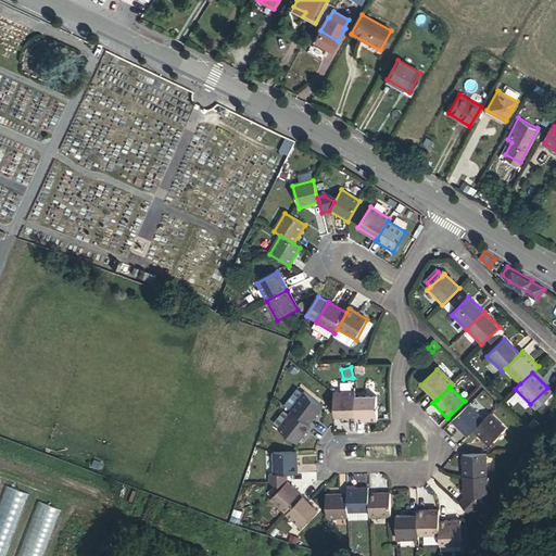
[(547,388),(530,404),(535,409),(553,393),(547,388)]
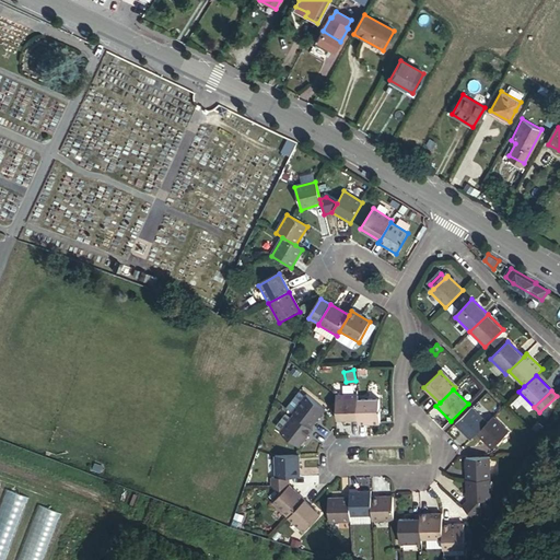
[(359,420),(358,400),(358,396),(336,396),(337,420),(359,420)]
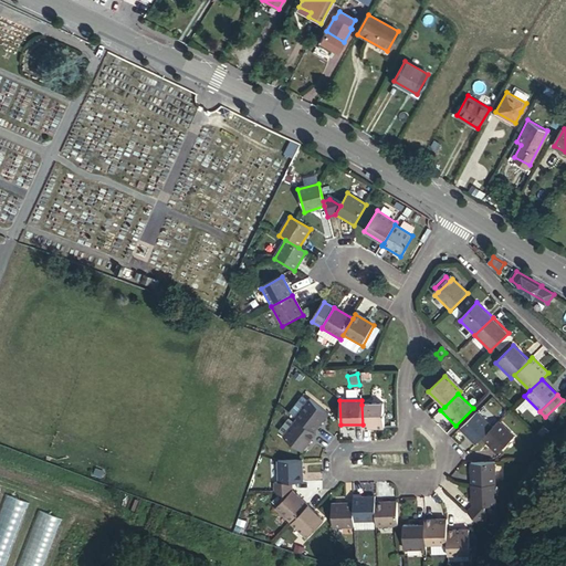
[(300,421),(314,432),(328,415),(312,401),(297,420),(300,421)]
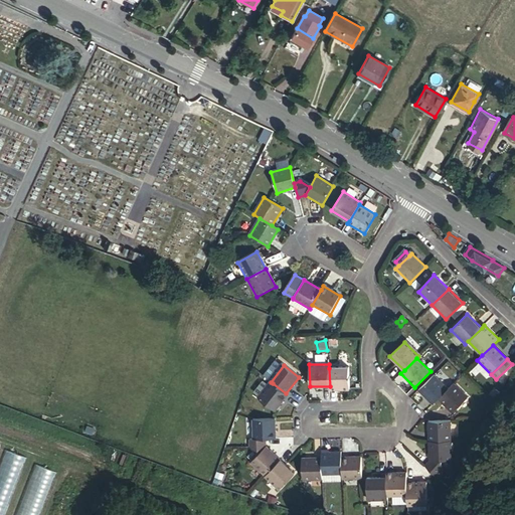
[(330,390),(349,389),(350,389),(349,367),(329,368),(330,386),(330,390)]
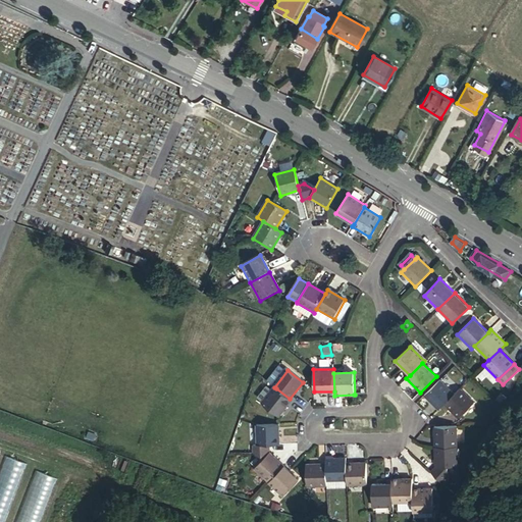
[(440,380),(424,397),(438,410),(446,404),(455,395),(440,380)]
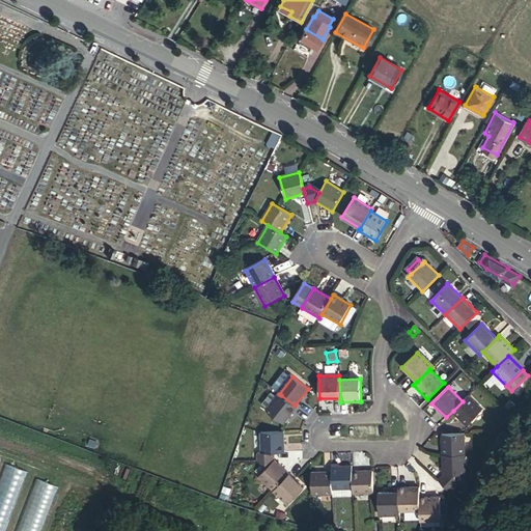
[(463,401),(453,411),(467,424),(483,408),(469,394),(463,401)]
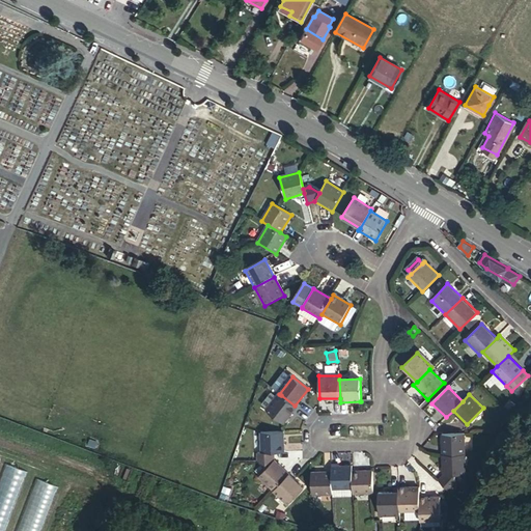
[(297,408),(295,406),(281,395),(268,413),(283,425),(297,408)]
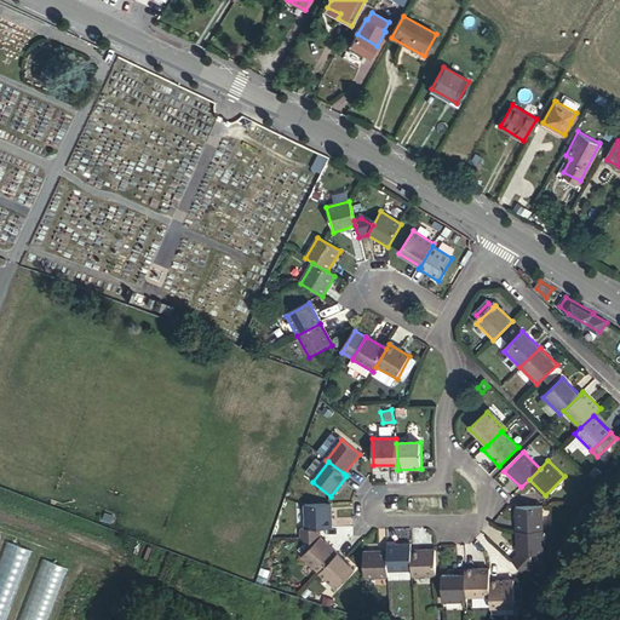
[(331,529),(331,505),(306,506),(306,530),(320,530),(331,529)]
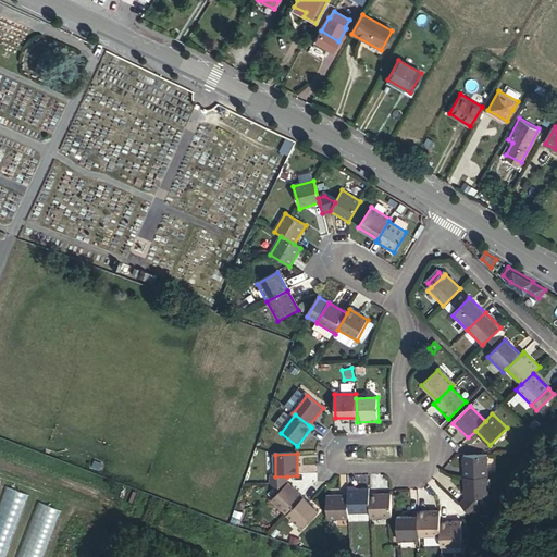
[(489,477),(487,455),(462,456),(463,477),(489,477)]
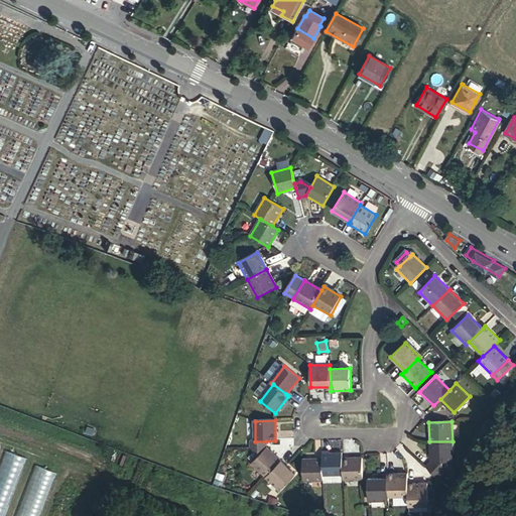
[(266,447),(266,441),(255,441),(250,441),(249,449),(258,458),(266,447)]
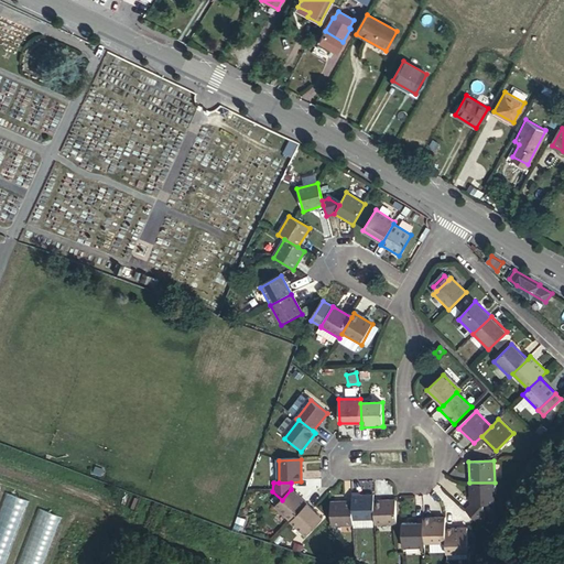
[(495,483),(469,483),(470,503),(485,502),(495,501),(495,483)]
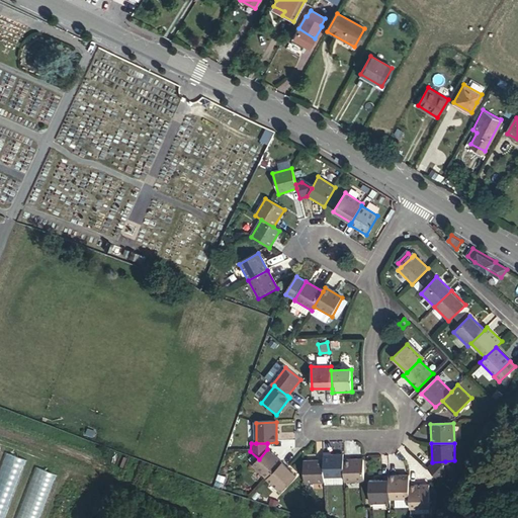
[(252,466),(267,480),(282,462),(267,449),(259,459),(252,466)]
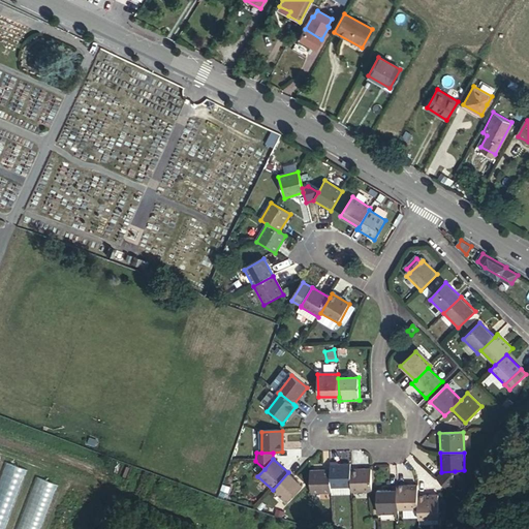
[(331,466),(331,471),(332,489),(352,488),(352,470),(351,465),(331,466)]
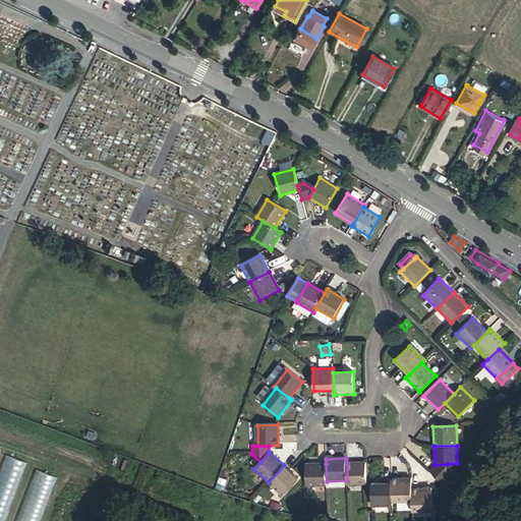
[(366,485),(365,462),(347,463),(347,480),(347,485),(366,485)]
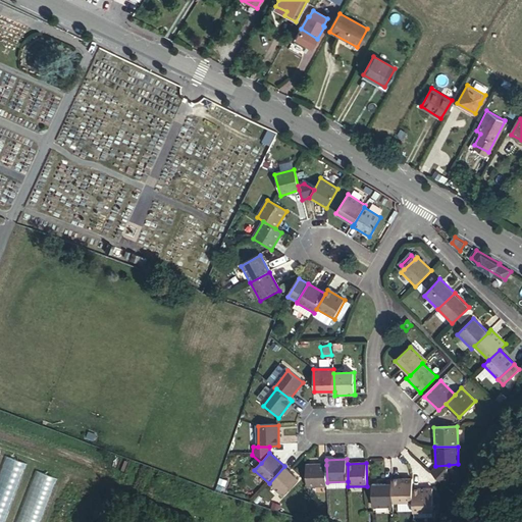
[(307,465),(307,488),(327,487),(327,482),(326,465),(307,465)]
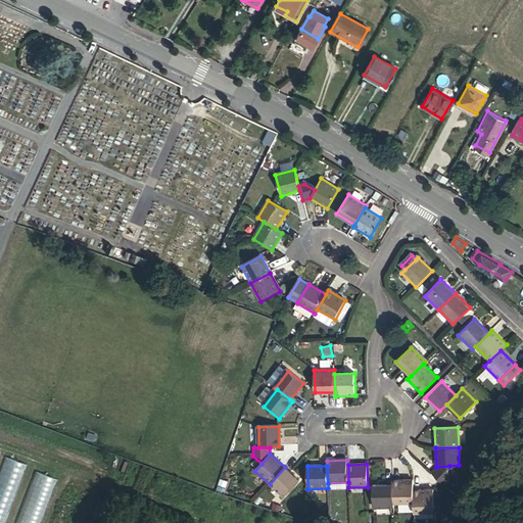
[(431,474),(443,485),(449,478),(449,466),(436,467),(431,474)]
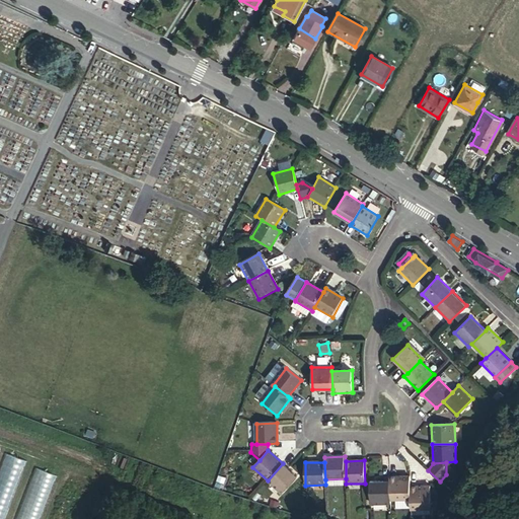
[(283,463),(268,480),(283,496),(298,477),(283,463)]
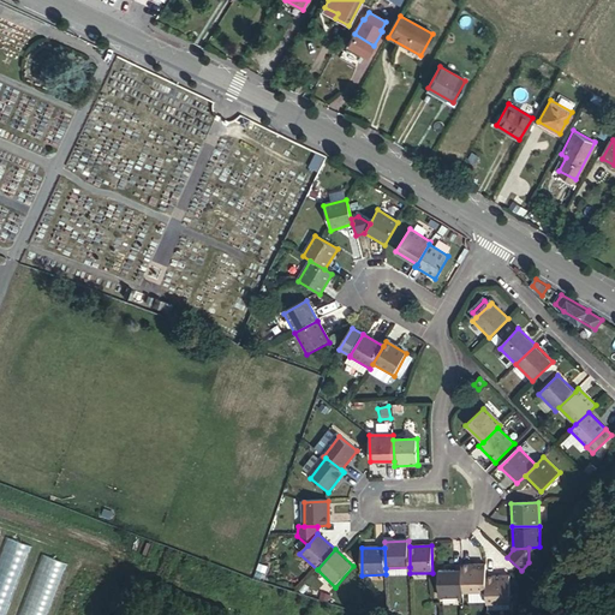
[(487,591),(485,577),(485,565),(463,566),(463,571),(463,592),(487,591)]
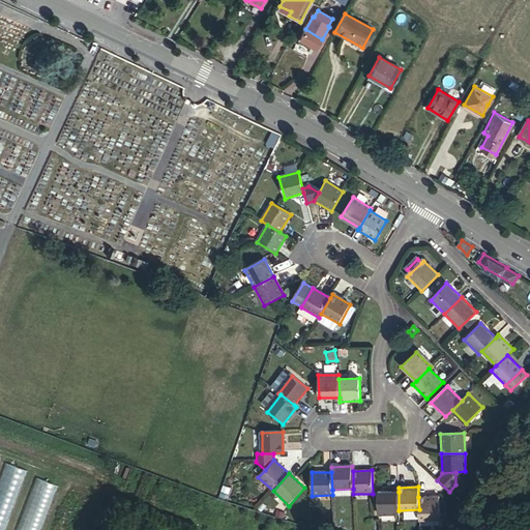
[(399,510),(399,492),(378,493),(379,516),(399,514),(399,510)]
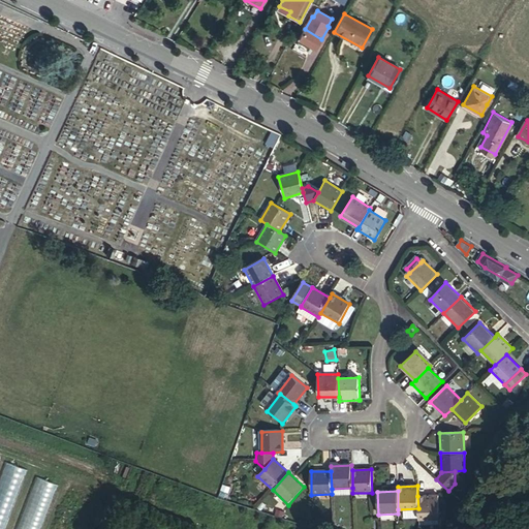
[(438,496),(417,496),(418,508),(418,519),(439,519),(438,496)]
